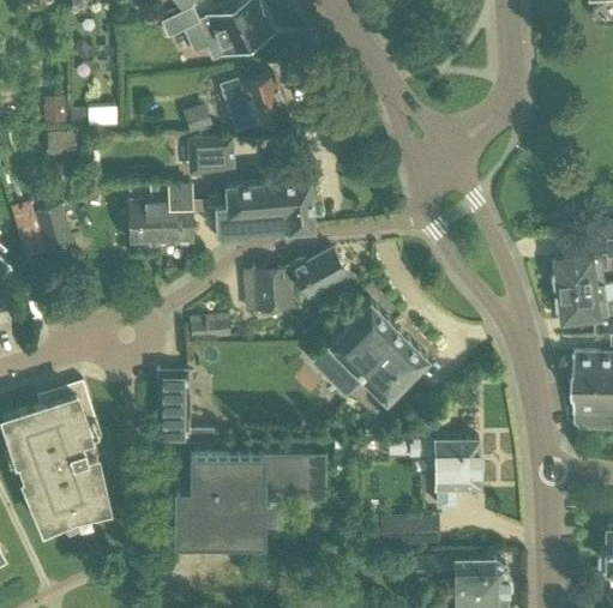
[(184,29),(193,54),(208,48),(212,61),(270,37),(269,35),(271,32),(268,23),(264,22),(262,19),(265,18),(259,2),(256,4),(252,2),(251,0),(184,29)]
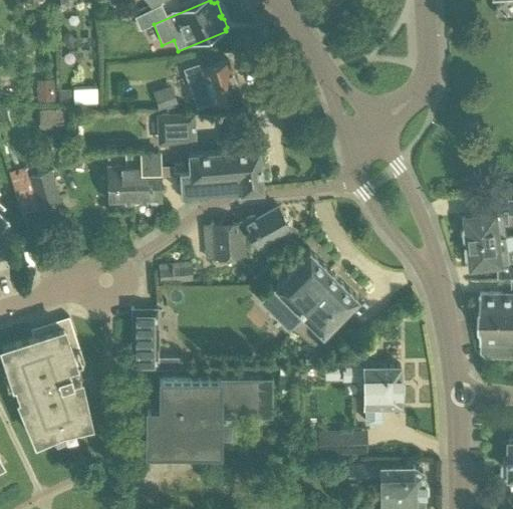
[(512,0),(502,0),(503,5),(500,6),(496,9),(494,12),(494,17),(496,22),(501,24),(504,25),(512,24),(512,0)]
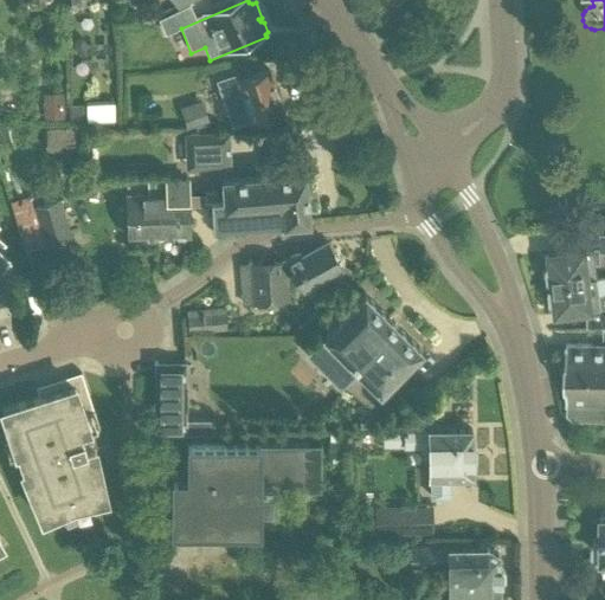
[(181,28),(195,21),(191,8),(174,17),(168,19),(163,21),(160,23),(165,34),(181,28)]
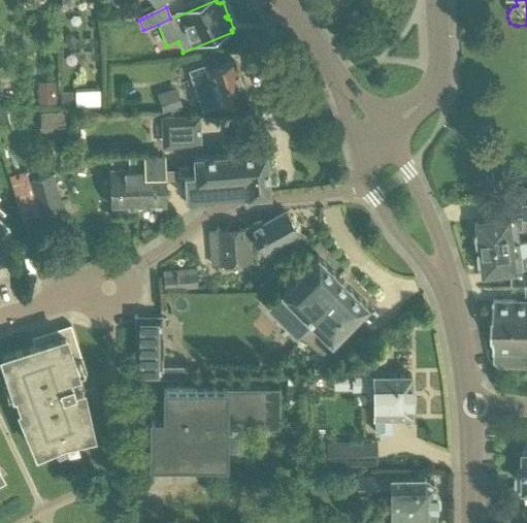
[(187,75),(200,115),(204,113),(245,100),(234,65),(206,74),(205,69),(187,75)]
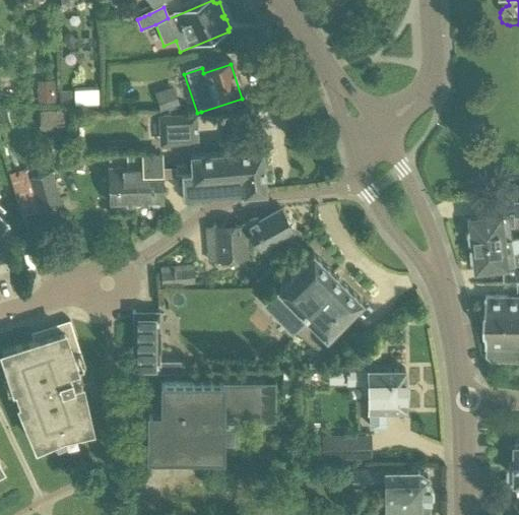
[(156,99),(161,114),(177,109),(172,93),(156,99)]
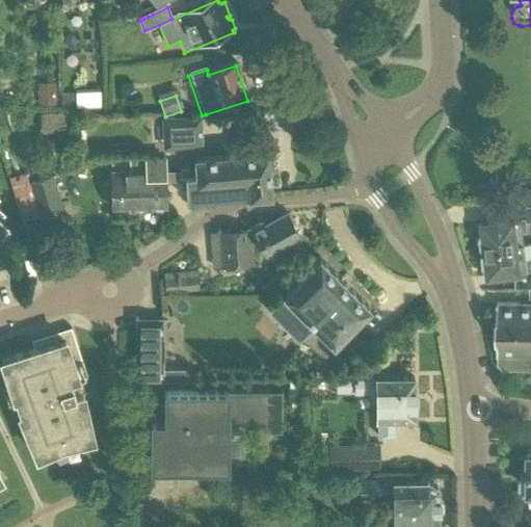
[(37,99),(37,110),(54,110),(54,99),(37,99)]
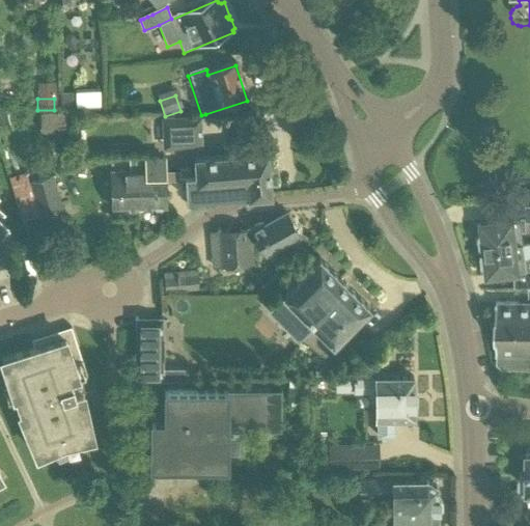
[(0,132),(8,130),(4,115),(0,116),(0,132)]
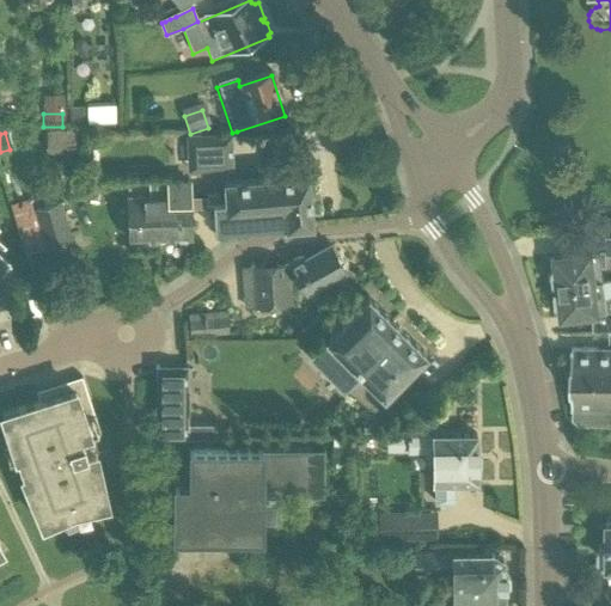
[(48,159),(75,159),(75,140),(48,140),(48,159)]
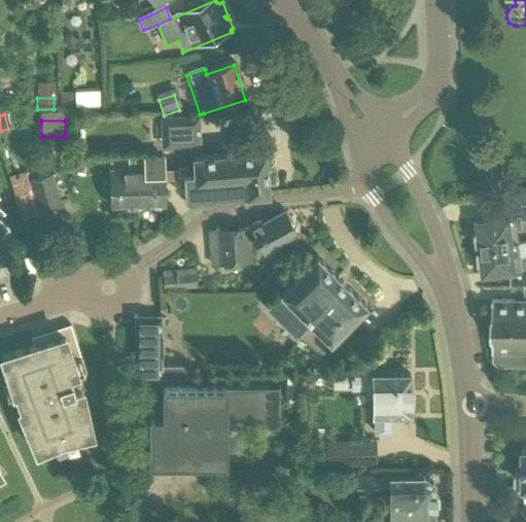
[(197,120),(171,122),(172,150),(198,150),(197,120)]
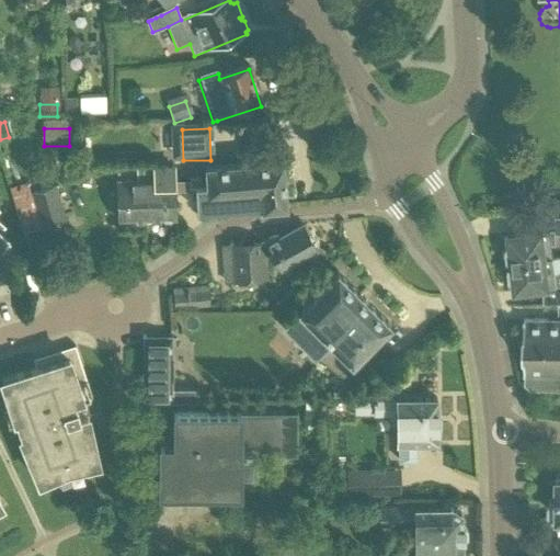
[(205,183),(189,184),(189,191),(194,190),(195,196),(196,216),(259,211),(260,213),(263,213),(284,212),(284,211),(281,166),(205,171),(205,183)]
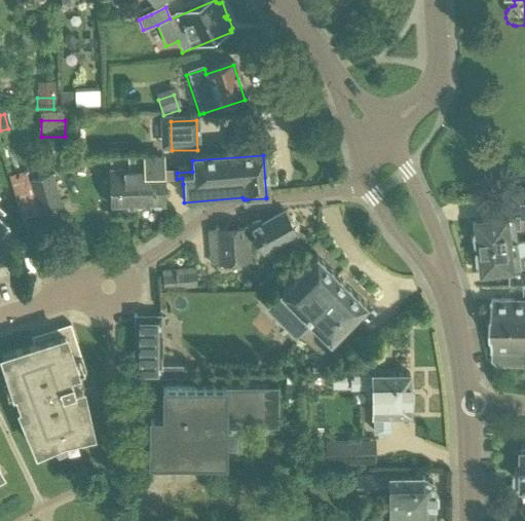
[(143,160),(128,161),(128,173),(136,173),(137,210),(163,209),(163,183),(163,180),(143,180),(143,160)]
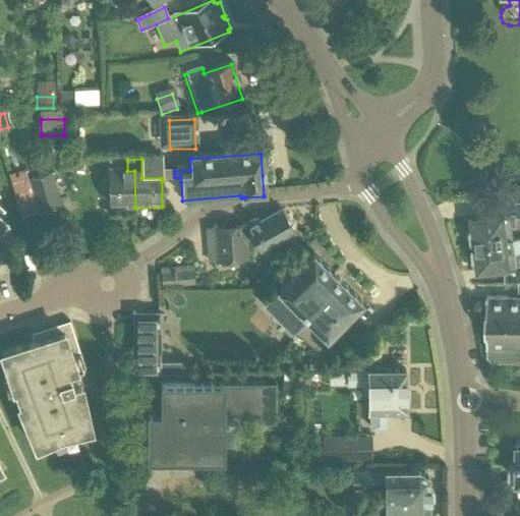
[(161,159),(141,159),(141,178),(162,178),(161,172),(161,159)]
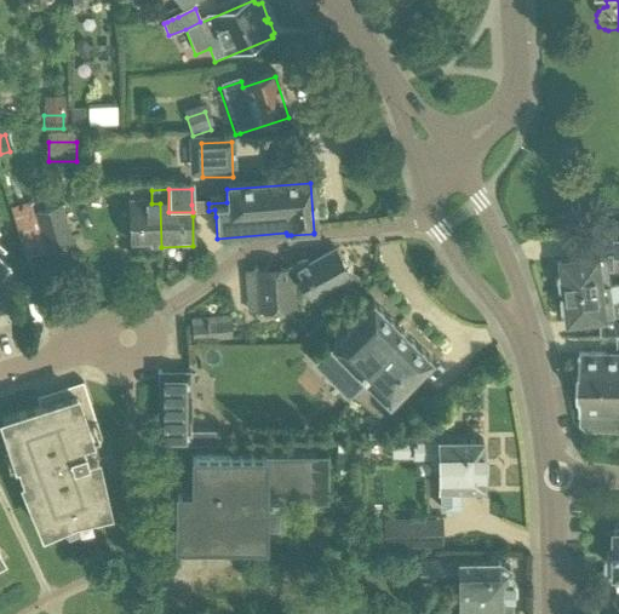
[(160,204),(152,204),(129,204),(130,248),(161,247),(160,204)]
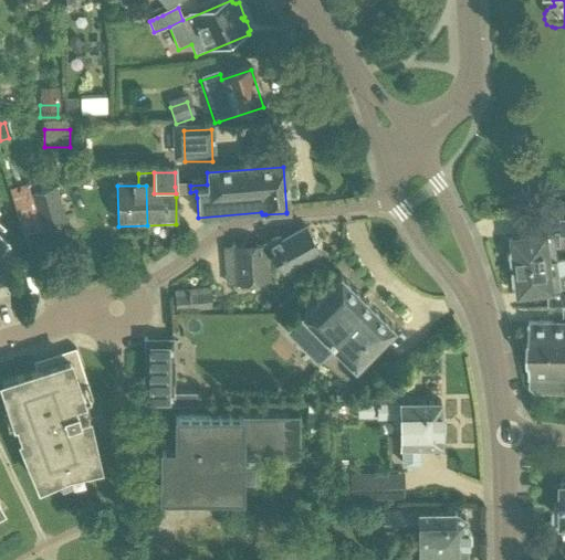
[(190,186),(175,187),(176,193),(176,197),(197,198),(196,191),(190,192),(190,186)]
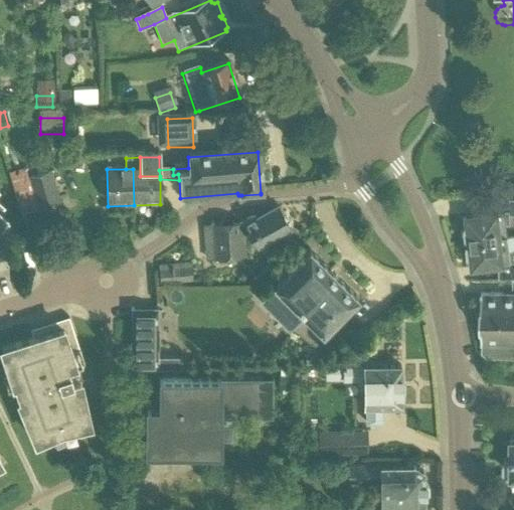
[(31,184),(40,214),(58,208),(49,178),(31,184)]
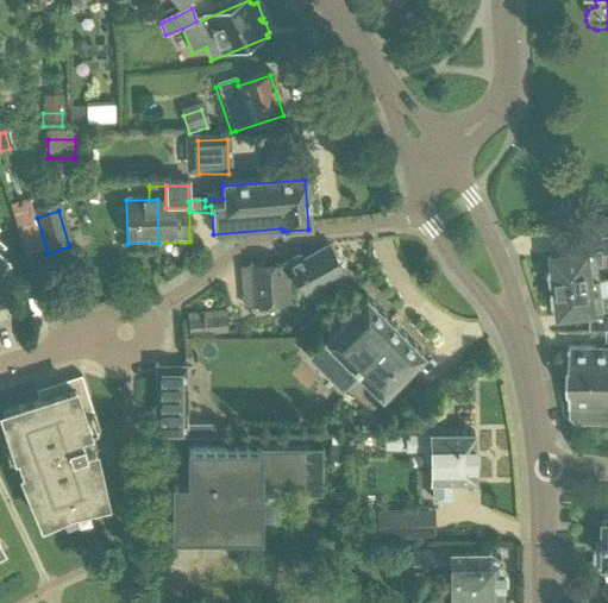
[(0,312),(12,308),(1,278),(5,275),(5,274),(8,270),(7,269),(8,267),(0,258),(0,253),(2,252),(5,250),(0,245),(0,312)]
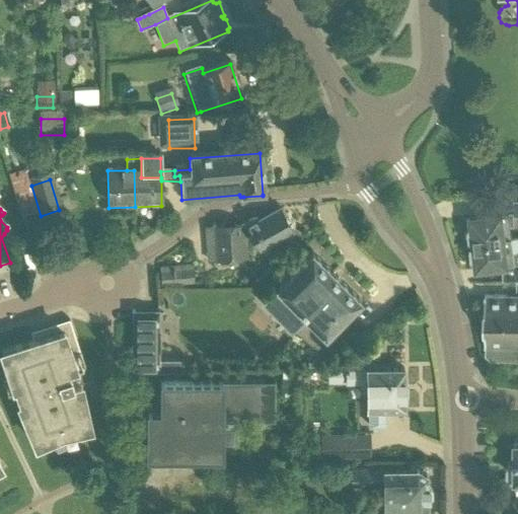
[(214,228),(216,263),(246,261),(245,240),(252,236),(260,249),(292,232),(279,210),(259,222),(255,218),(240,226),(214,228)]
